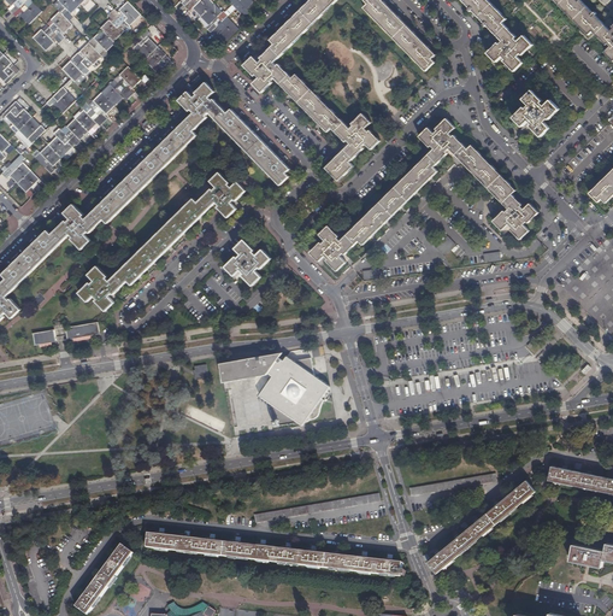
[(19,13),(18,16),(27,24),(40,11),(29,0),(3,0),(9,6),(11,4),(12,5),(7,10),(13,17),(18,12),(19,13)]
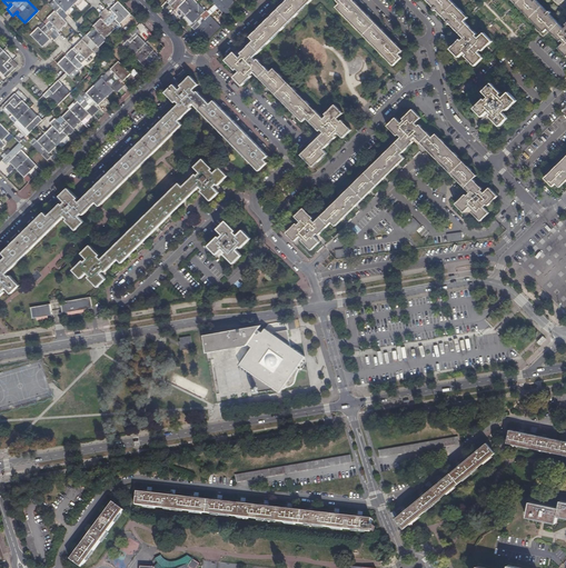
[(36,27),(28,33),(40,47),(48,39),(46,37),(47,37),(47,36),(52,40),(58,35),(55,31),(56,30),(65,22),(61,19),(65,17),(60,11),(61,11),(61,10),(63,12),(76,0),(51,0),(49,0),(47,2),(50,6),(49,7),(52,10),(41,21),(43,23),(38,29),(36,27)]
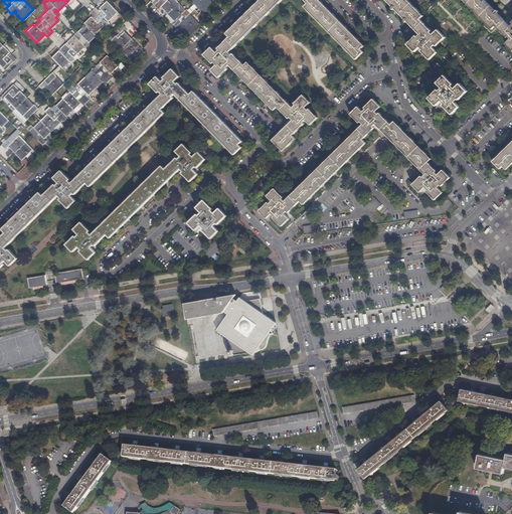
[(57,50),(49,56),(60,68),(67,61),(61,54),(65,51),(71,56),(75,52),(76,53),(82,46),(82,45),(87,42),(94,35),(93,34),(102,25),(104,26),(108,22),(106,21),(116,12),(105,0),(97,8),(96,9),(94,7),(88,12),(91,14),(89,16),(81,23),(82,24),(75,31),(79,35),(78,35),(78,36),(74,32),(71,34),(71,35),(64,42),(57,48),(61,52),(60,53),(57,50)]
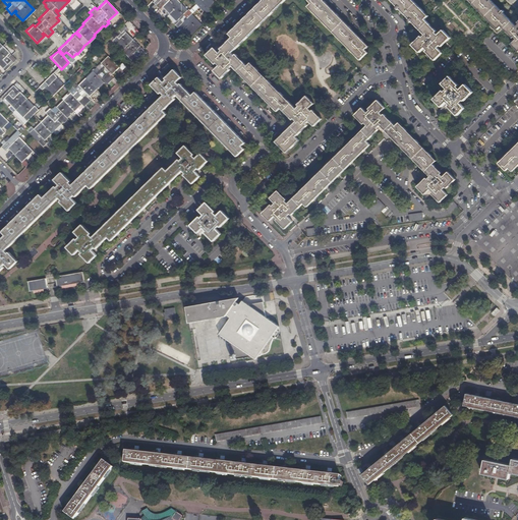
[(183,26),(182,29),(189,36),(200,24),(193,17),(190,19),(183,12),(186,9),(176,0),(151,0),(150,1),(158,8),(160,6),(174,20),(176,19),(177,20),(173,24),(178,30),(182,25),(183,26)]
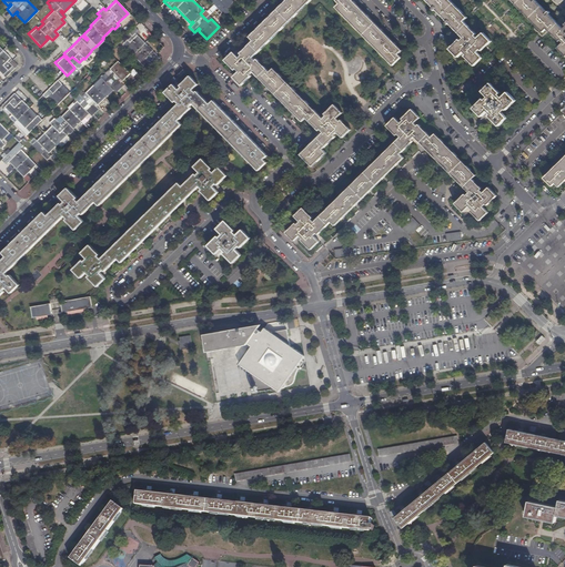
[(224,8),(232,0),(212,0),(211,2),(212,4),(215,2),(220,7),(217,9),(222,14),(225,11),(222,7),(222,6),(224,8)]
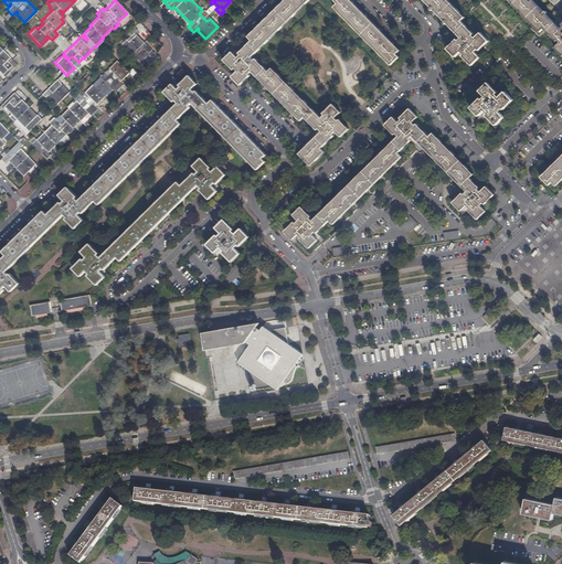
[(283,0),(282,1),(277,6),(269,12),(265,17),(254,28),(251,30),(245,35),(245,36),(248,40),(246,43),(236,52),(237,54),(235,56),(230,51),(221,60),(231,70),(232,68),(235,71),(229,76),(237,85),(247,74),(246,73),(248,71),(261,83),(265,87),(276,98),(281,103),(289,112),(293,115),(298,120),(301,117),(305,120),(314,129),(315,129),(316,128),(318,130),(313,136),(306,142),(301,148),(296,152),(308,165),(322,151),(318,148),(331,135),(330,134),(332,131),(338,136),(347,128),(337,118),(336,119),(332,117),(338,112),(330,103),(320,113),(321,114),(319,117),(314,112),(310,108),(269,67),(266,71),(253,57),(252,60),(250,56),(254,52),(258,49),(307,0),(331,0),(335,3),(331,7),(393,71),(402,62),(393,53),(398,50),(393,45),(389,41),(379,30),(374,25),(367,19),(362,13),(351,3),(348,0),(283,0)]
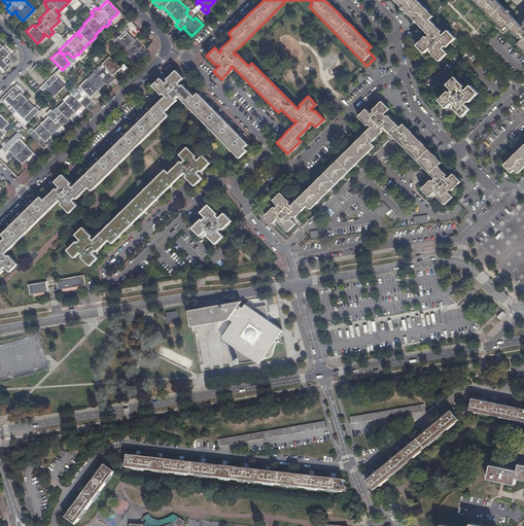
[(428,51),(438,61),(445,53),(440,47),(443,45),(444,47),(453,38),(445,30),(441,35),(438,32),(440,31),(428,19),(431,15),(416,0),(393,0),(399,6),(398,7),(400,9),(402,8),(403,9),(405,11),(410,16),(412,19),(413,20),(411,21),(413,22),(414,21),(427,35),(425,37),(423,36),(415,44),(422,53),(427,47),(430,49),(428,51)]
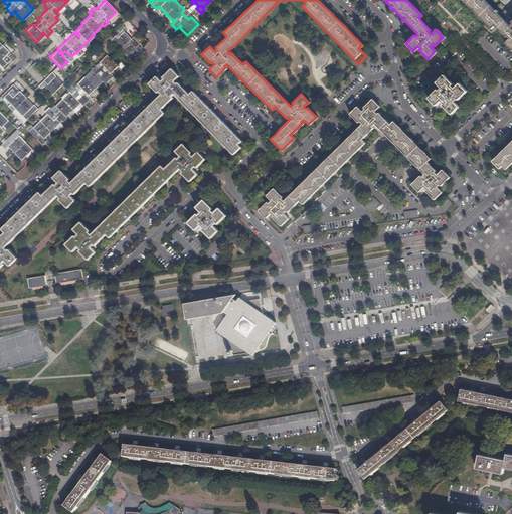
[(511,18),(509,21),(509,22),(510,23),(508,26),(503,21),(497,16),(495,13),(496,11),(495,10),(493,11),(482,0),(461,0),(489,29),(493,25),(504,37),(506,36),(508,38),(503,43),(510,51),(511,49),(511,18)]
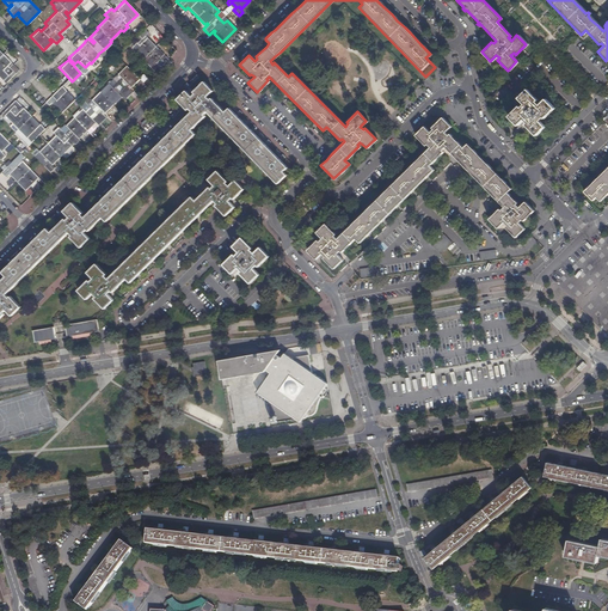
[(157,74),(170,61),(145,37),(143,38),(141,37),(146,32),(143,29),(136,35),(142,41),(137,44),(133,40),(127,46),(157,74)]
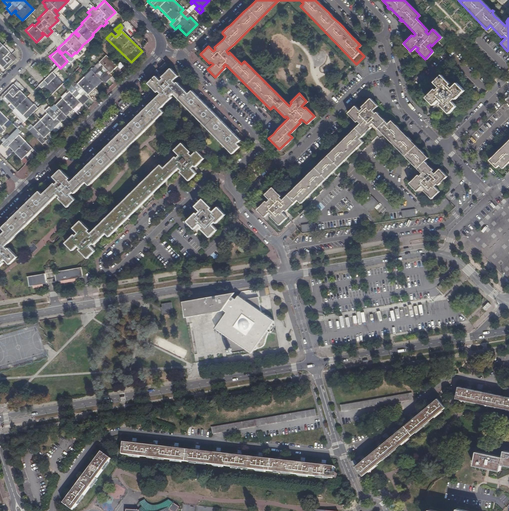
[(0,66),(1,67),(5,63),(1,58),(8,51),(0,43),(0,66)]
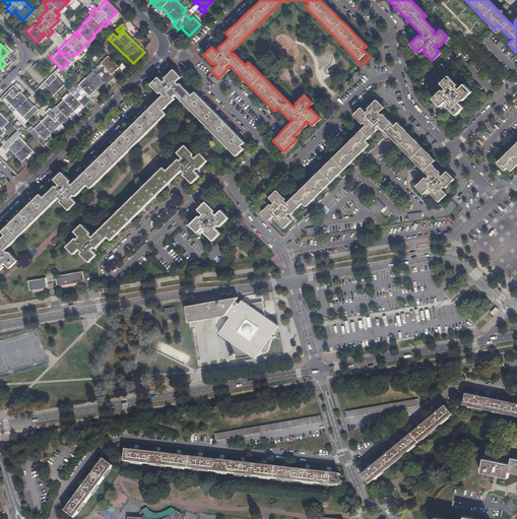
[(40,136),(36,140),(41,145),(44,143),(40,139),(41,138),(43,139),(61,121),(62,122),(65,120),(61,116),(62,114),(65,117),(79,104),(78,103),(80,102),(83,105),(88,100),(84,95),(85,93),(87,95),(102,81),(105,84),(111,77),(107,73),(108,72),(110,73),(117,67),(106,55),(99,62),(101,65),(98,68),(94,66),(90,70),(76,84),(77,85),(76,87),(74,85),(72,87),(75,90),(71,94),(68,91),(54,106),(55,107),(51,111),(48,108),(45,110),(46,112),(45,113),(46,115),(31,128),(34,130),(29,134),(31,136),(36,132),(40,136)]
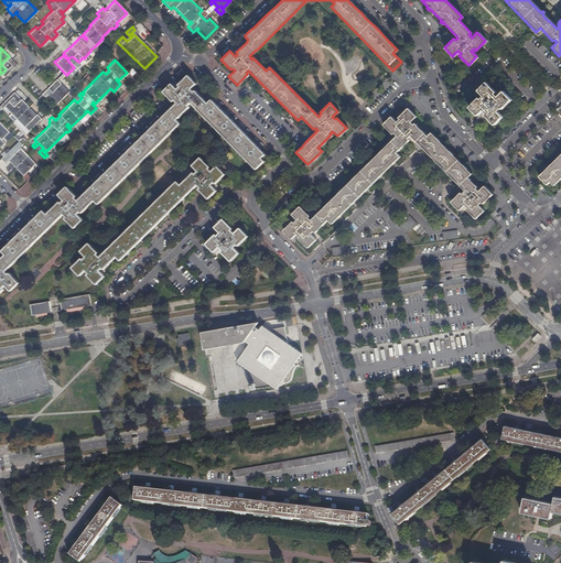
[(45,213),(41,209),(38,213),(32,218),(23,227),(22,228),(13,237),(10,240),(8,241),(0,250),(3,253),(0,257),(0,291),(2,289),(0,288),(3,284),(9,290),(17,282),(8,271),(6,273),(3,271),(62,214),(64,216),(63,217),(73,227),(81,219),(75,214),(78,210),(79,213),(93,199),(96,204),(179,122),(174,119),(187,107),(186,105),(189,103),(255,170),(262,161),(259,158),(263,153),(258,149),(258,148),(255,145),(245,134),(240,130),(235,125),(228,118),(217,107),(213,103),(209,98),(205,103),(193,89),(192,90),(189,88),(194,83),(186,75),(176,84),(177,86),(174,88),(170,83),(161,91),(171,101),(172,99),(174,103),(170,108),(166,110),(162,115),(161,116),(158,119),(149,128),(147,129),(142,134),(136,141),(131,145),(121,155),(120,157),(116,161),(108,168),(104,172),(95,181),(93,183),(89,185),(84,192),(76,199),(73,197),(75,195),(74,195),(65,185),(56,194),(62,199),(61,201),(58,202),(57,201),(45,213)]
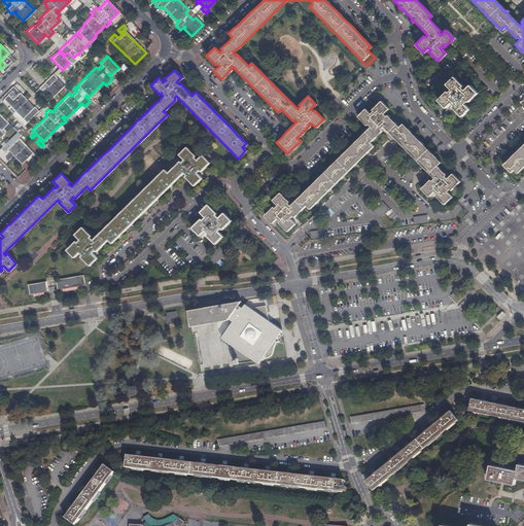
[(46,85),(43,82),(37,88),(40,91),(44,86),(45,88),(44,89),(51,97),(63,85),(56,77),(53,80),(51,78),(54,76),(51,74),(46,78),(50,82),(46,85)]
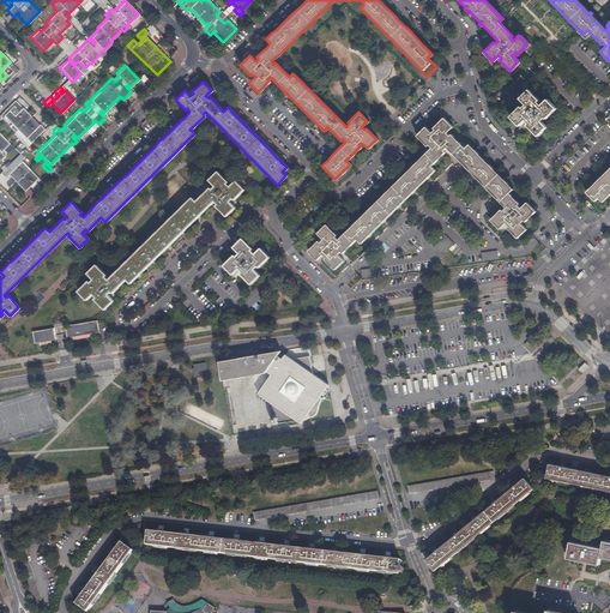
[(527,122),(525,125),(536,136),(545,126),(539,120),(543,118),(544,119),(555,108),(545,98),(539,104),(537,102),(538,100),(527,89),(518,98),(524,104),(521,108),(519,106),(508,116),(518,126),(524,120),(527,122)]
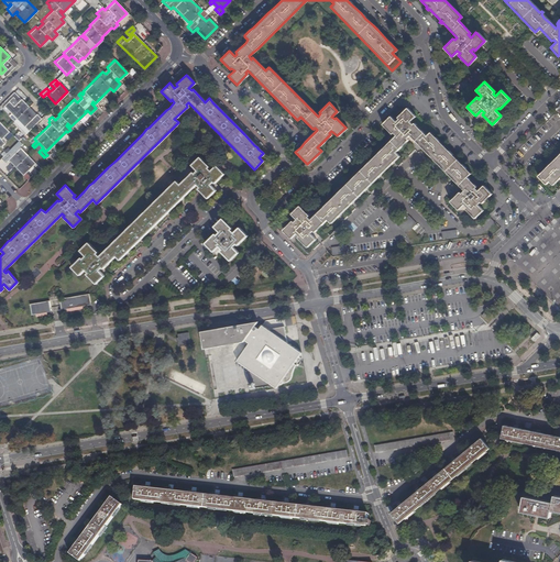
[(68,97),(75,91),(70,87),(65,94),(68,97)]
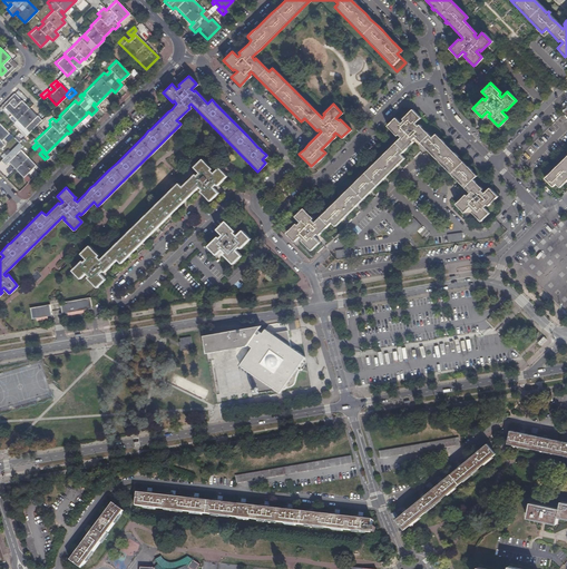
[(12,92),(0,105),(22,127),(23,127),(28,131),(30,129),(26,125),(30,121),(33,125),(40,119),(37,116),(36,117),(35,116),(36,115),(20,99),(18,101),(17,100),(18,98),(12,92)]
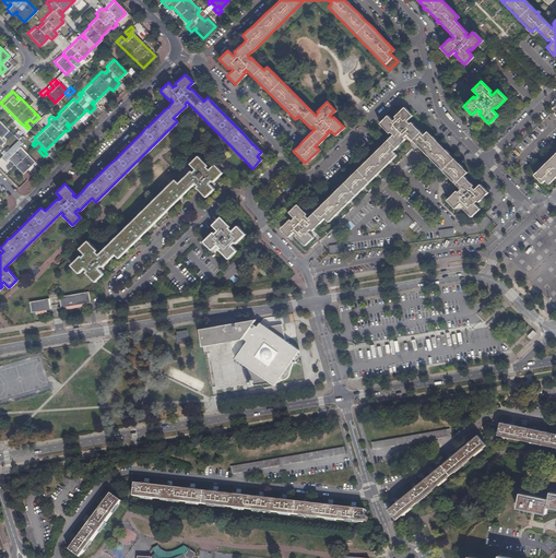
[(448,178),(452,182),(459,189),(457,191),(454,190),(445,200),(453,208),(459,203),(461,205),(460,206),(460,208),(470,216),(477,209),(472,203),(474,201),(475,200),(476,201),(486,192),(478,183),(472,189),(470,186),(471,185),(462,175),(466,171),(426,131),(422,134),(410,122),(407,123),(405,120),(411,115),(403,107),(392,117),(394,118),(391,120),(386,115),(378,123),(387,133),(389,131),(391,134),(386,140),(383,143),(307,217),(304,215),(305,213),(296,203),(287,212),(293,217),(290,220),(288,218),(279,228),(286,236),(292,232),(294,233),(295,234),(294,235),(304,245),(311,237),(306,232),(309,228),(310,230),(310,229),(323,217),(327,222),(330,218),(335,213),(344,205),(349,200),(359,189),(365,185),(371,178),(376,173),(387,163),(392,157),(395,154),(391,151),(394,147),(404,139),(404,138),(403,137),(405,134),(411,139),(420,149),(424,154),(433,163),(437,167),(448,178)]
